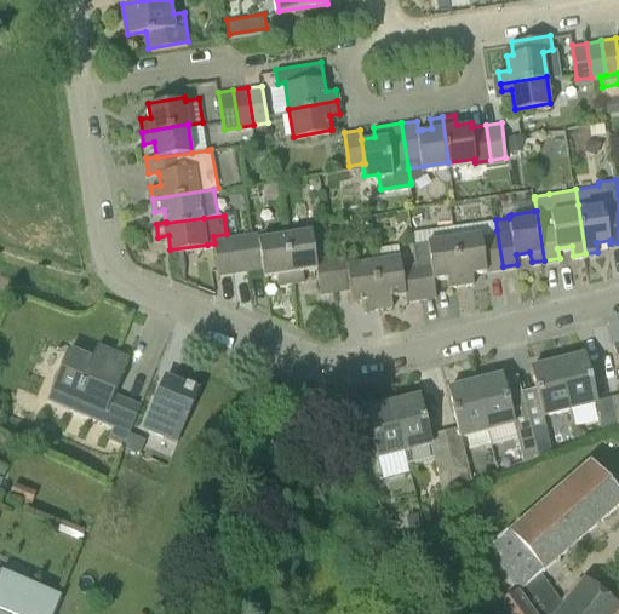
[(309,228),(284,231),(291,280),(305,277),(304,268),(317,265),(321,291),(336,288),(331,251),(328,251),(315,253),(313,253),(309,228)]
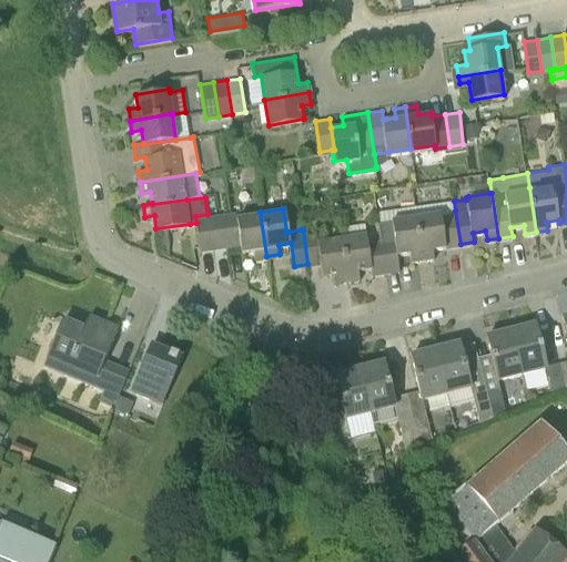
[(236,210),(223,212),(223,215),(228,245),(242,243),(243,251),(255,248),(257,258),(266,256),(260,212),(238,215),(236,210)]
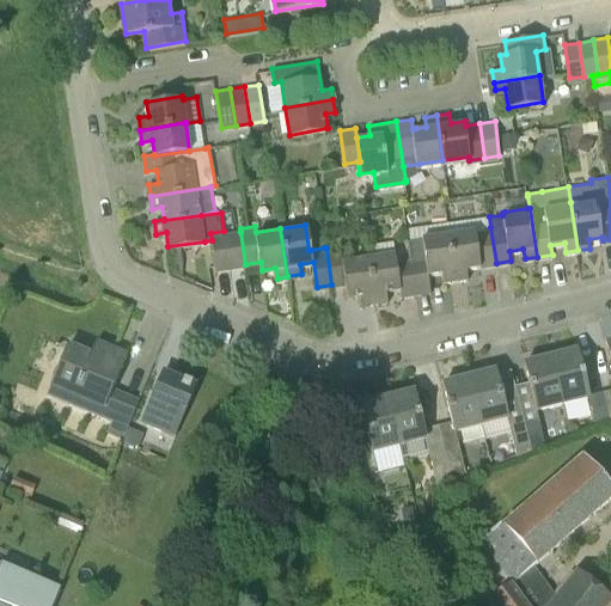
[(474,226),(446,230),(453,280),(469,277),(468,267),(480,265),(496,263),(490,227),(488,227),(475,230),(474,226)]
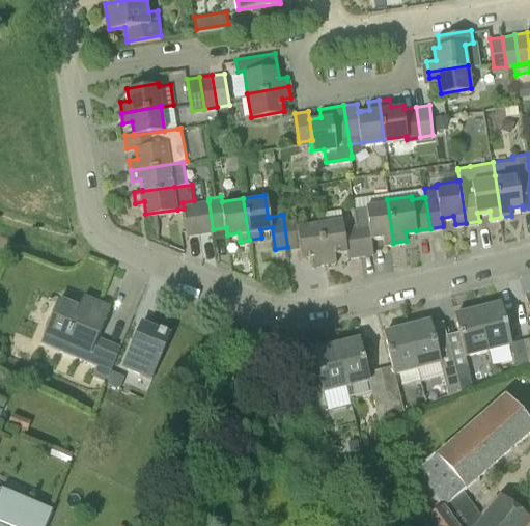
[(208,198),(196,200),(196,203),(200,231),(213,229),(208,201),(208,198)]
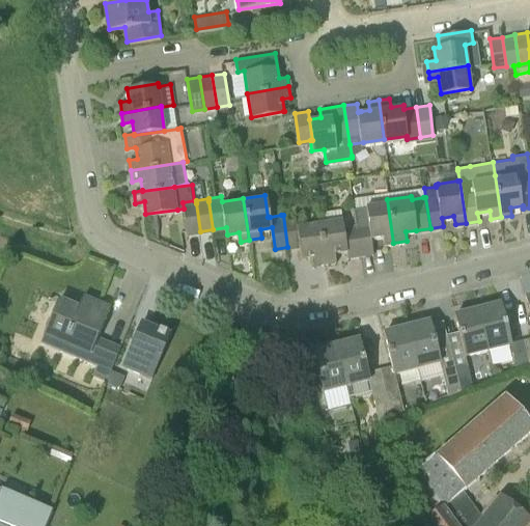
[(393,243),(387,199),(365,203),(365,205),(354,208),(356,221),(361,254),(374,252),(372,238),(384,236),(385,244),(393,243)]
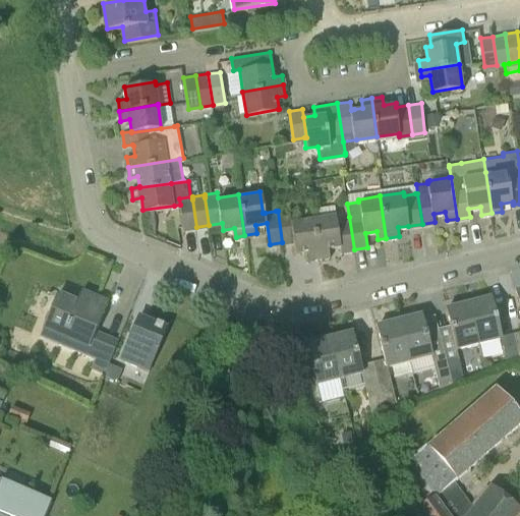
[(190,196),(179,198),(180,205),(184,229),(196,227),(192,199),(192,196),(190,196)]
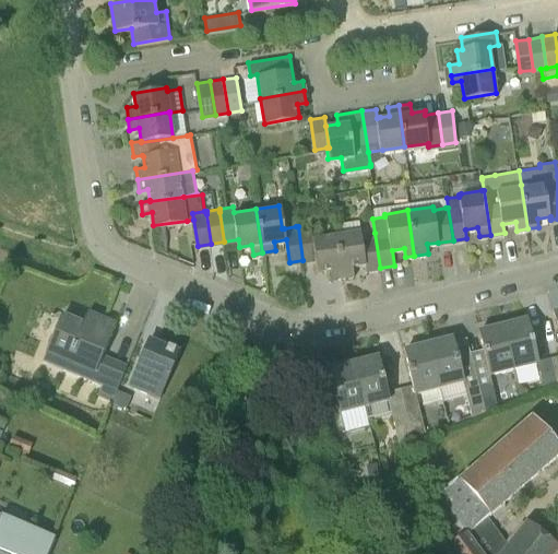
[(308,224),(298,226),(303,260),(317,258),(319,270),(331,269),(333,278),(343,275),(336,231),(310,235),(308,224)]
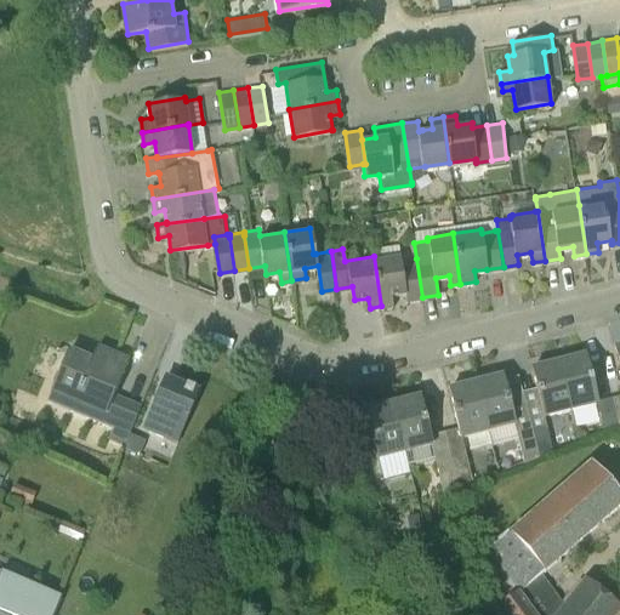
[(422,297),(416,258),(398,262),(397,252),(374,256),(381,306),(394,305),(392,295),(407,292),(408,299),(422,297)]
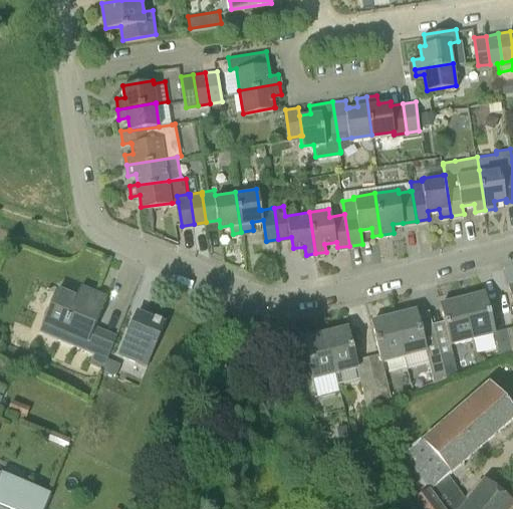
[(56,289),(43,319),(63,330),(60,336),(94,351),(90,360),(102,365),(116,334),(95,324),(103,303),(102,303),(101,307),(94,304),(98,294),(99,294),(99,293),(80,285),(75,296),(57,288),(56,289)]
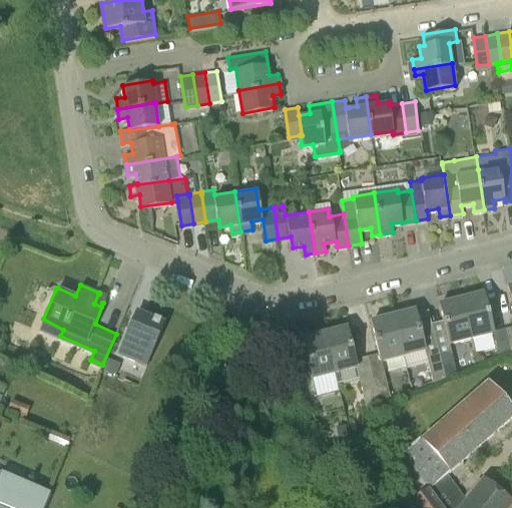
[(485,291),(462,297),(472,335),(495,329),(485,291)]
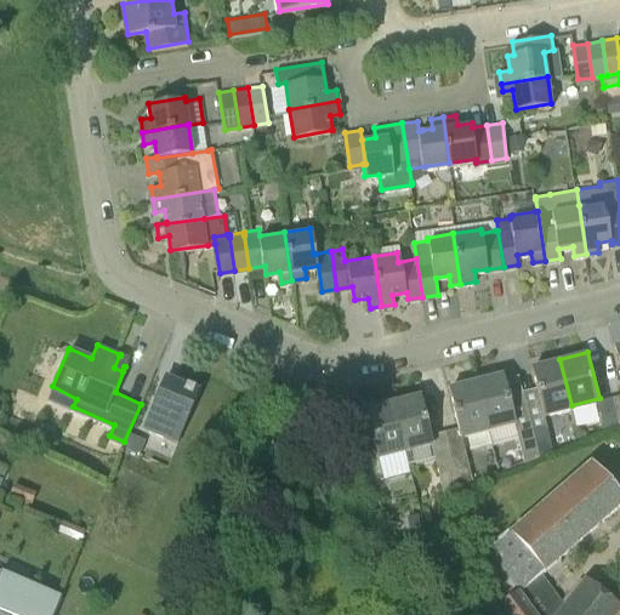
[(545,413),(572,405),(559,359),(533,366),(545,413)]
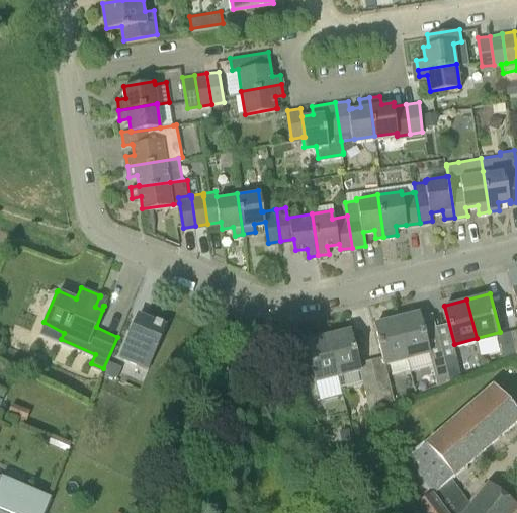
[(430,350),(424,327),(421,312),(419,312),(417,306),(396,311),(398,317),(408,356),(430,350)]
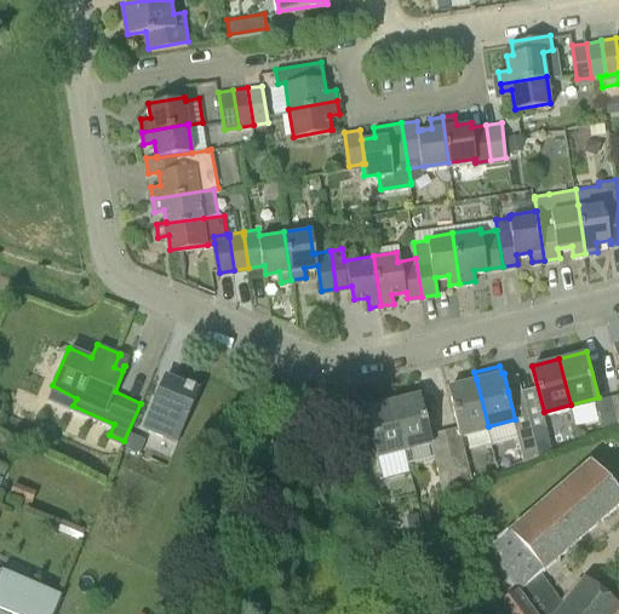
[(176,445),(198,392),(164,379),(142,431),(176,445)]
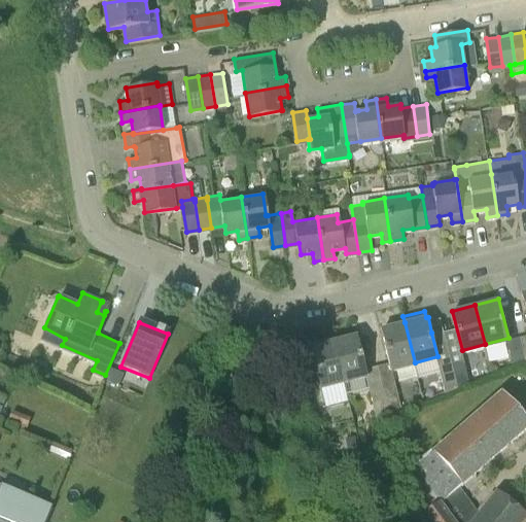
[(392,369),(415,362),(405,322),(382,328),(392,369)]
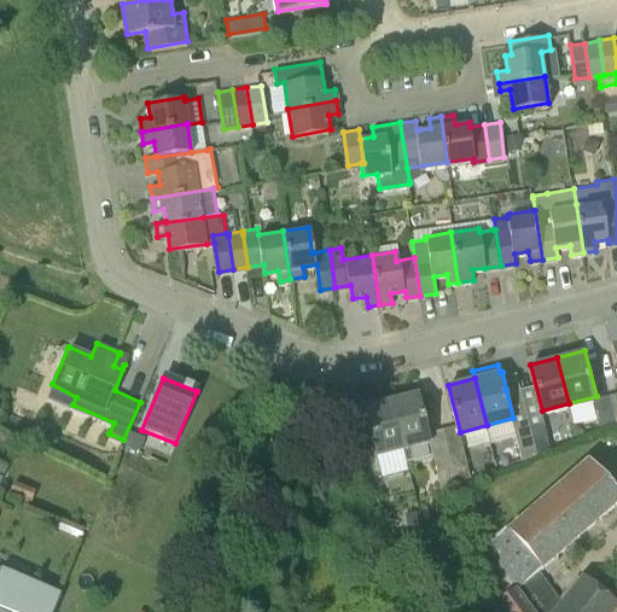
[(393,398),(405,444),(431,438),(419,392),(393,398)]
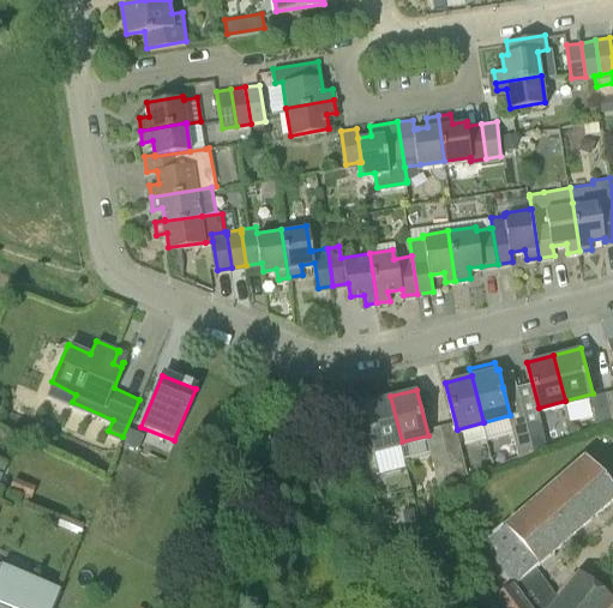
[(599,423),(612,417),(612,413),(606,391),(593,395),(599,423)]
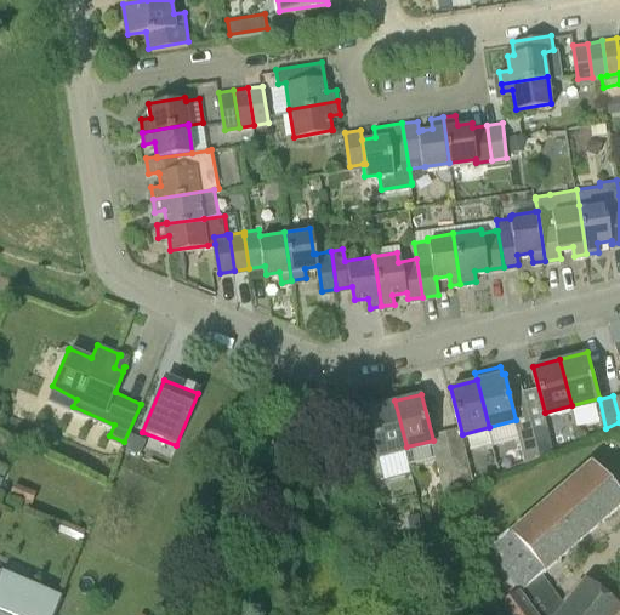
[(394,400),(367,408),(380,454),(407,446),(394,400)]
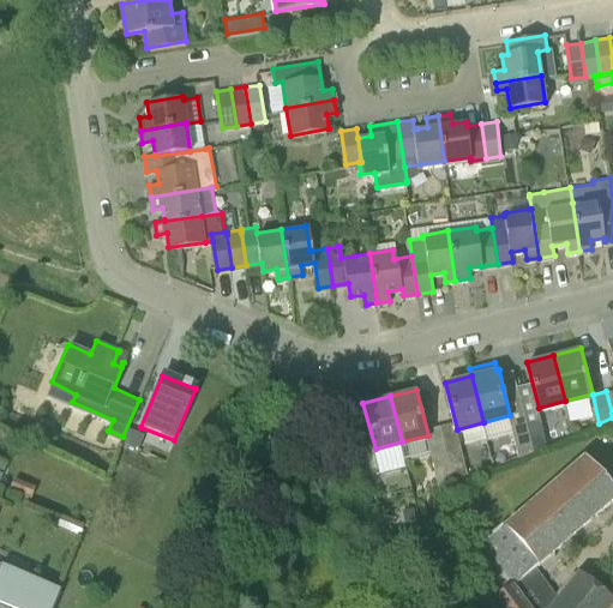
[(358,433),(350,402),(336,405),(343,435),(358,433)]
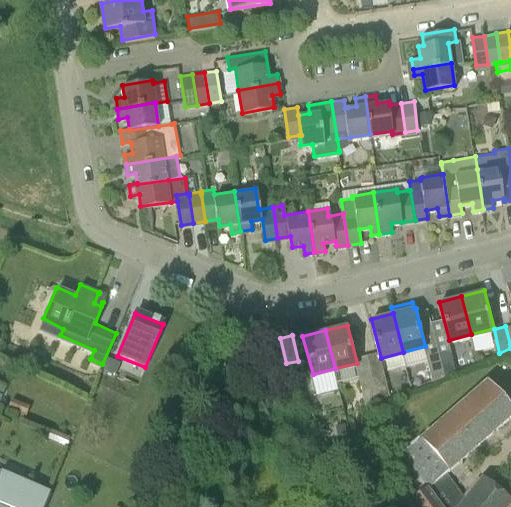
[(451,347),(439,350),(445,376),(457,371),(451,347)]
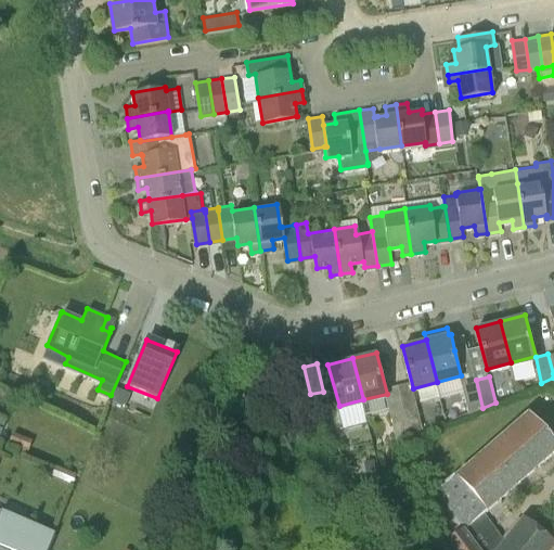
[(482,408),(476,380),(463,383),(471,412),(482,408)]
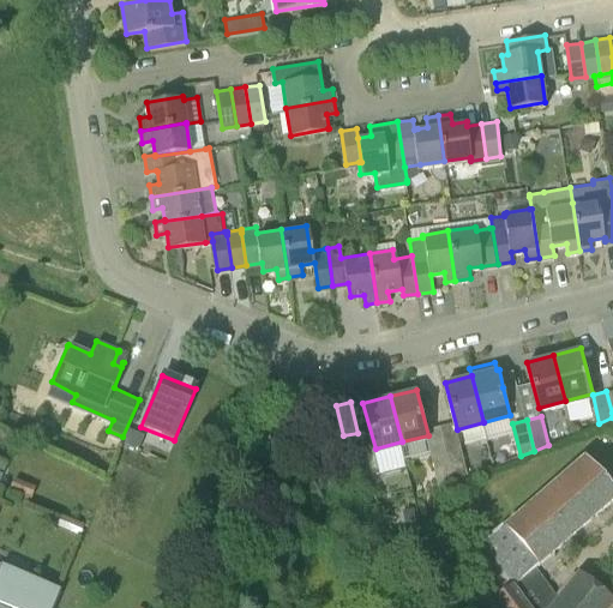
[(462,446),(446,450),(455,482),(469,475),(462,446)]
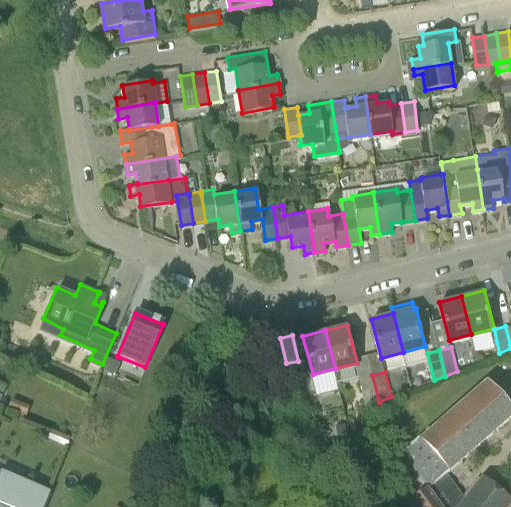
[(372,375),(360,378),(367,408),(379,402),(372,375)]
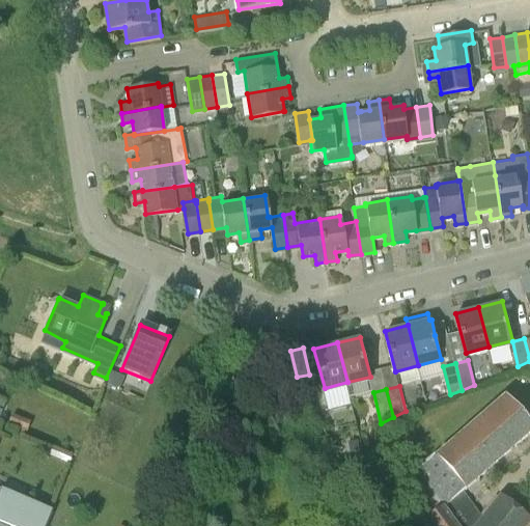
[(526,525),(529,522),(529,500),(525,496),(515,506),(500,494),(480,519),(459,492),(529,431),(529,420),(505,393),(435,453),(437,454),(413,475),(438,506),(426,516),(427,519),(420,524),(421,525),(526,525)]
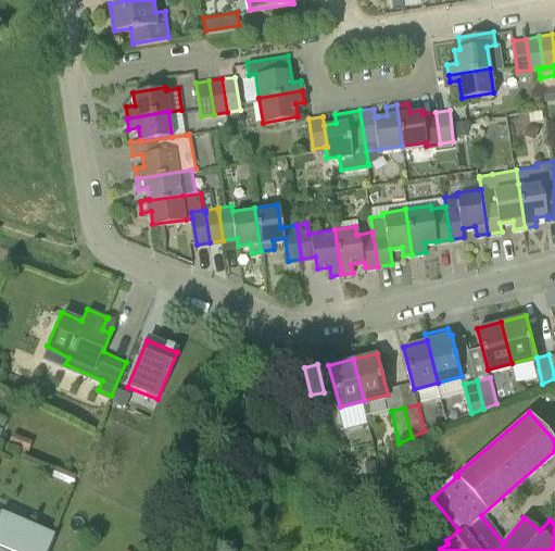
[(9,441),(28,449),(33,438),(13,430),(9,441)]
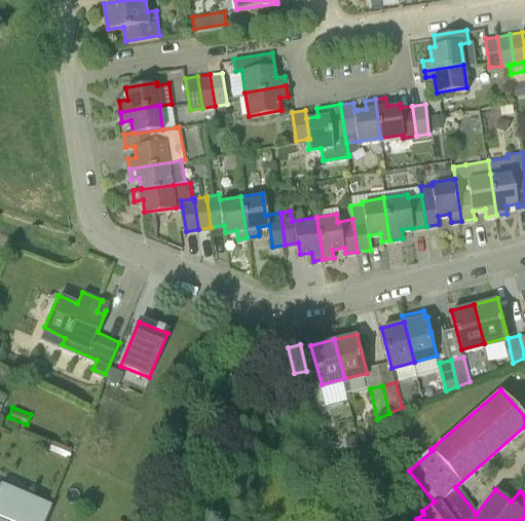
[(355,431),(349,432),(352,445),(359,444),(355,431)]
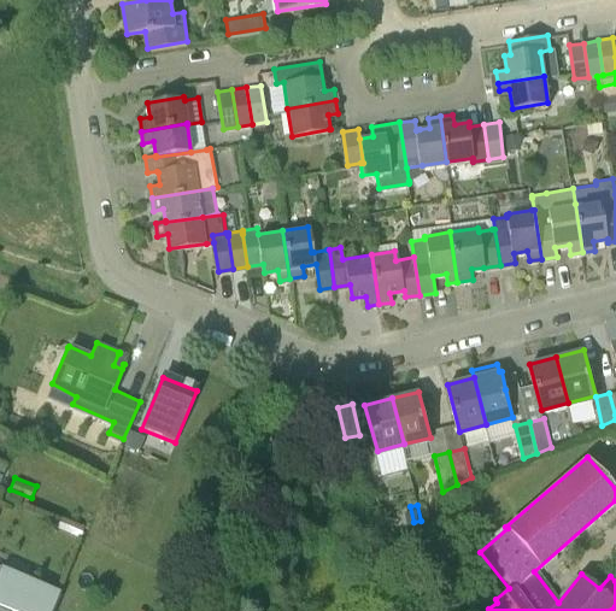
[(0,567),(0,606),(4,609),(17,575),(0,567)]
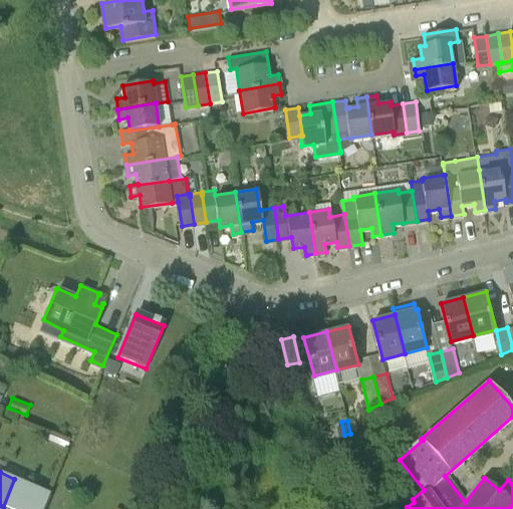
[(7,508),(43,508),(50,494),(14,479),(3,507),(7,508)]
